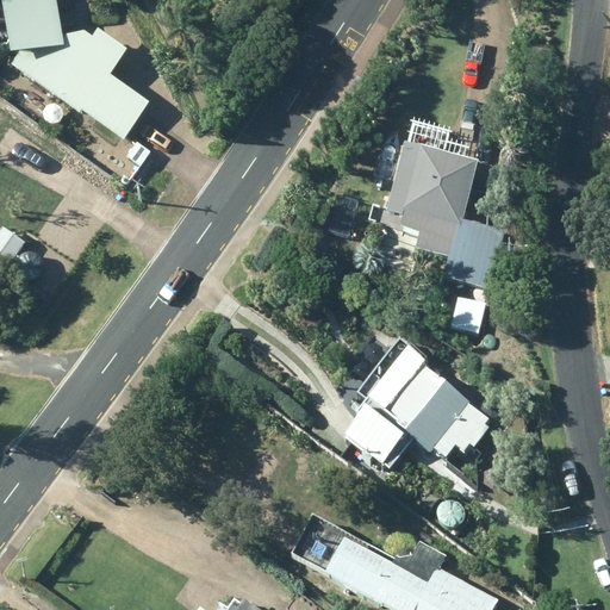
[(10,63),(78,112),(80,109),(122,139),(148,101),(109,73),(126,48),(91,24),(62,33),(55,0),(0,0),(0,2),(8,50),(18,51),(10,63)]
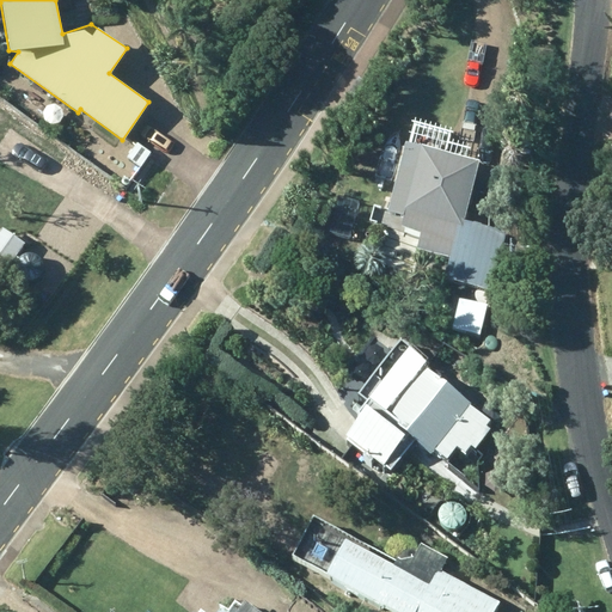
[(0,139),(12,123),(0,114),(0,139)]
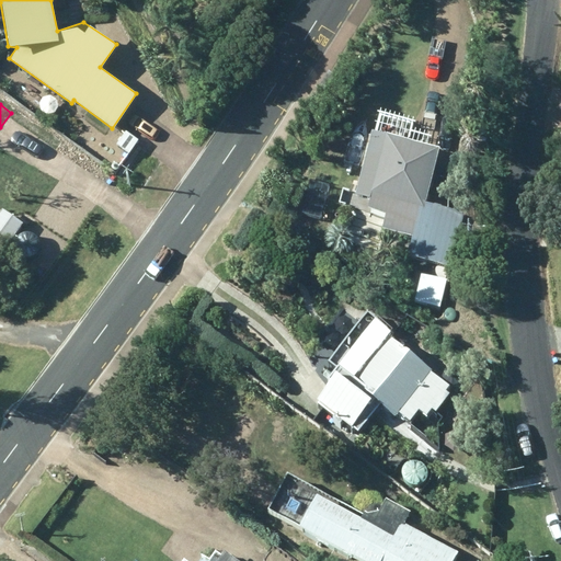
[(415,236),(437,146),(371,129),(355,195),(369,198),(367,208),(385,213),(380,228),(415,236)]
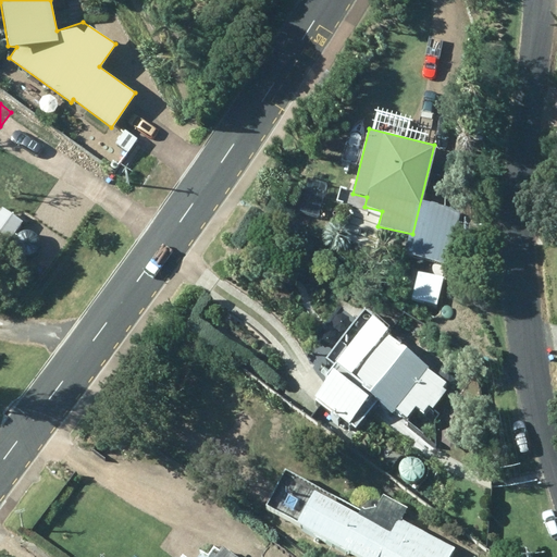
[(127,151),(136,138),(123,130),(114,143),(127,151)]
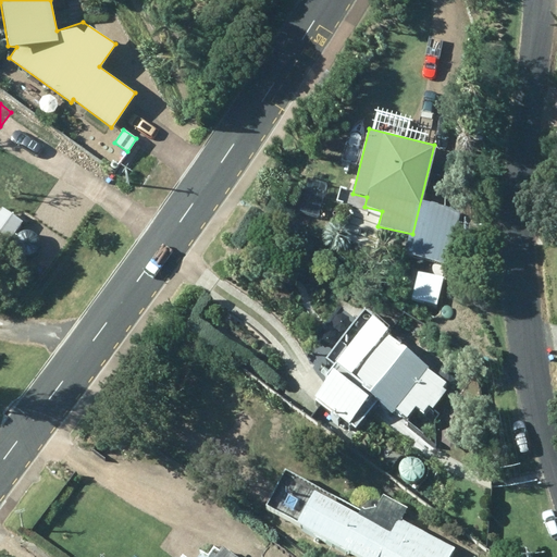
[(433,272),(406,264),(403,299),(423,306),(433,272)]
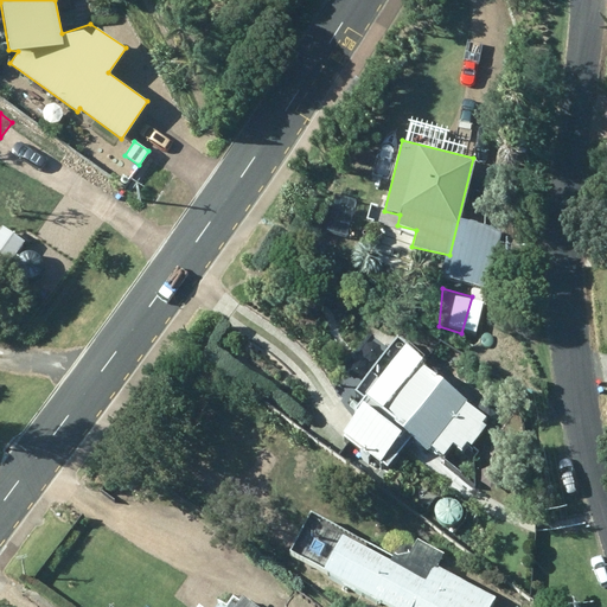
[(486,425),(481,422),(485,417),(397,350),(363,395),(368,398),(340,433),(387,468),(410,438),(427,451),(430,445),(442,455),(453,442),(460,449),(466,441),(471,445),(486,425)]
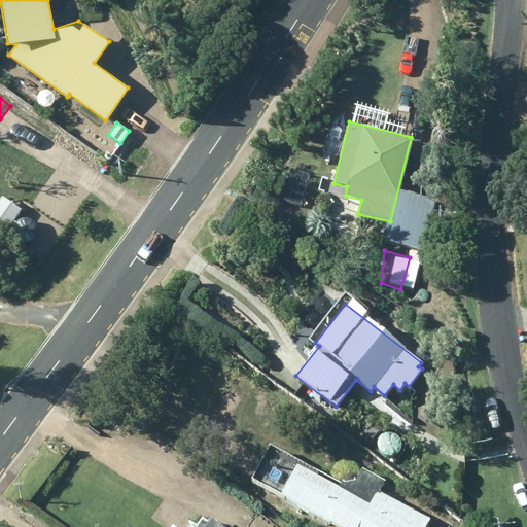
[(281,495),(340,526),(423,526),(429,519),(378,491),(382,483),(360,471),(354,481),(339,482),(337,486),(297,464),(281,495)]
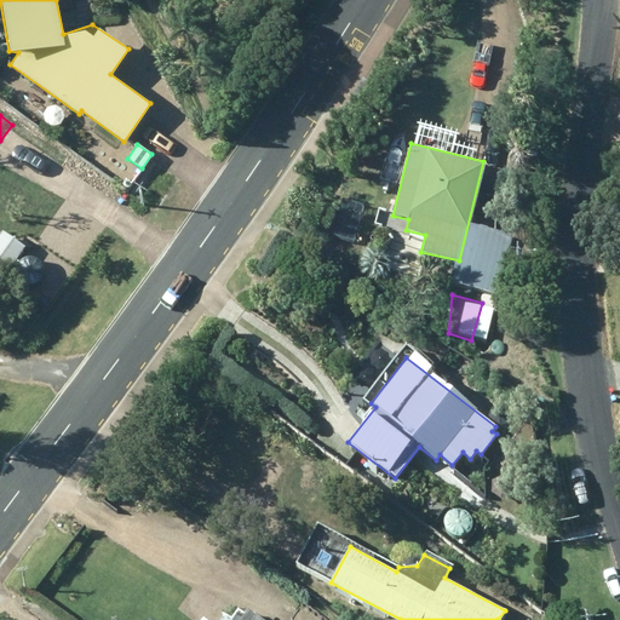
[(505,619),(504,619),(527,619),(515,608),(505,619)]
